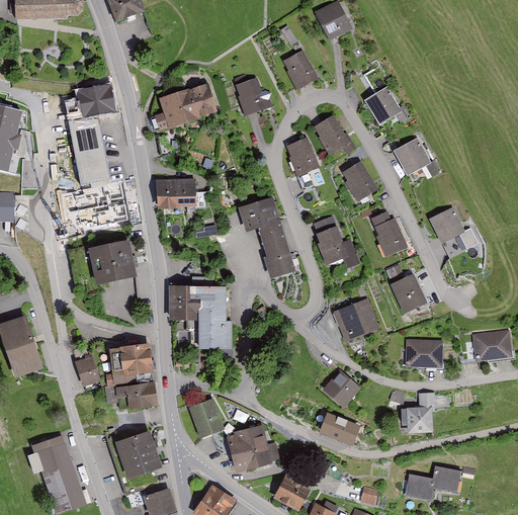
[(15,0),(16,5),(17,17),(67,16),(67,13),(78,13),(83,7),(83,0),(15,0)]
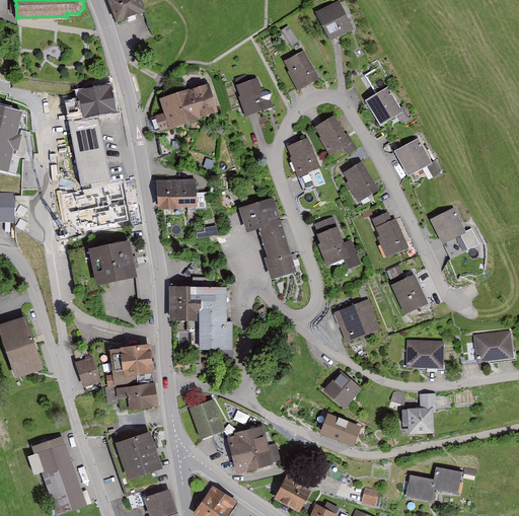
[(146,14),(141,0),(110,0),(119,23),(146,14)]
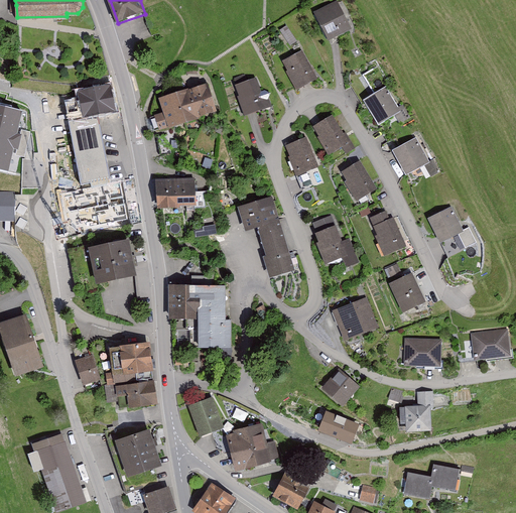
[(348,26),(336,0),(334,0),(313,8),(326,36),(348,26)]
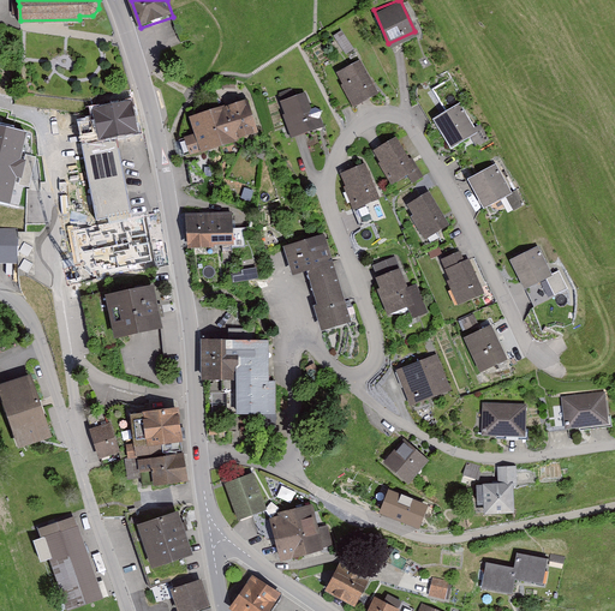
[(350,45),(356,40),(342,23),(336,27),(350,45)]
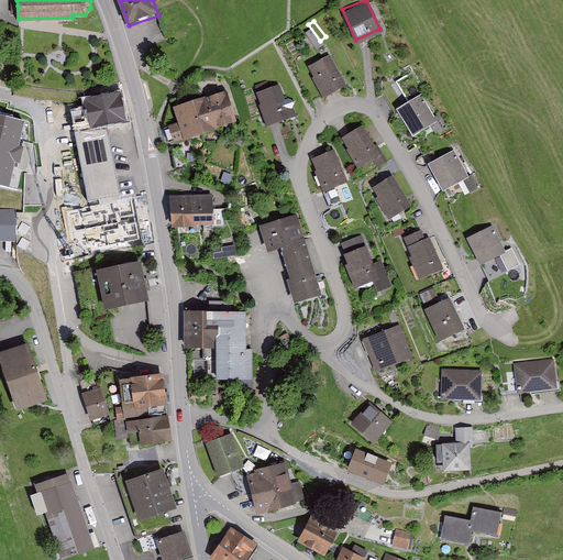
[(330,53),(305,66),(320,97),(345,84),(330,53)]
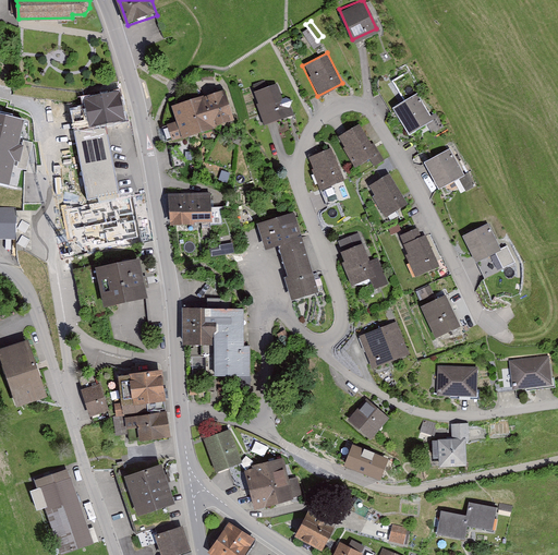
[(276,82),(252,89),(263,123),(293,113),(288,97),(282,99),(276,82)]
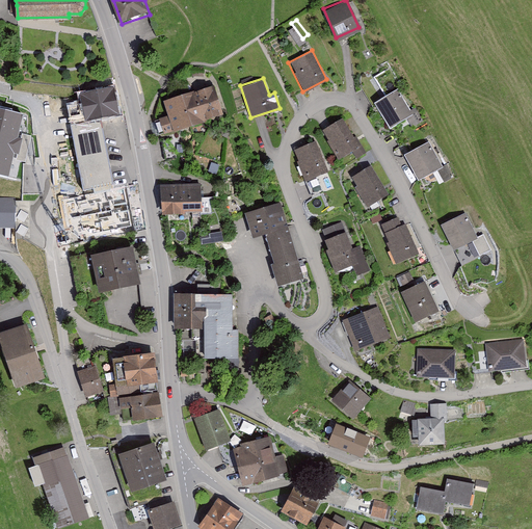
[(213,87),(197,93),(206,118),(221,113),(213,87)]
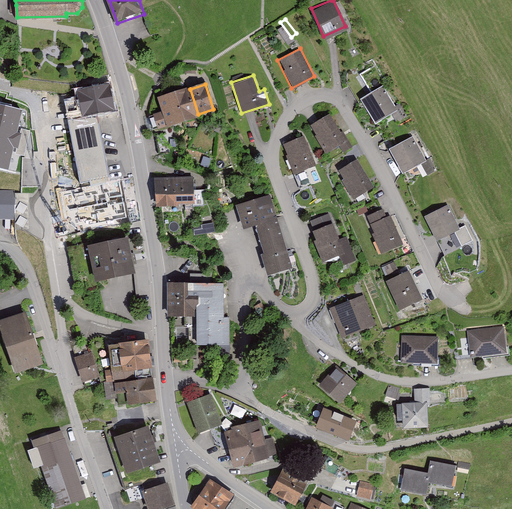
[(395,109),(381,85),(357,99),(371,123),(395,109)]
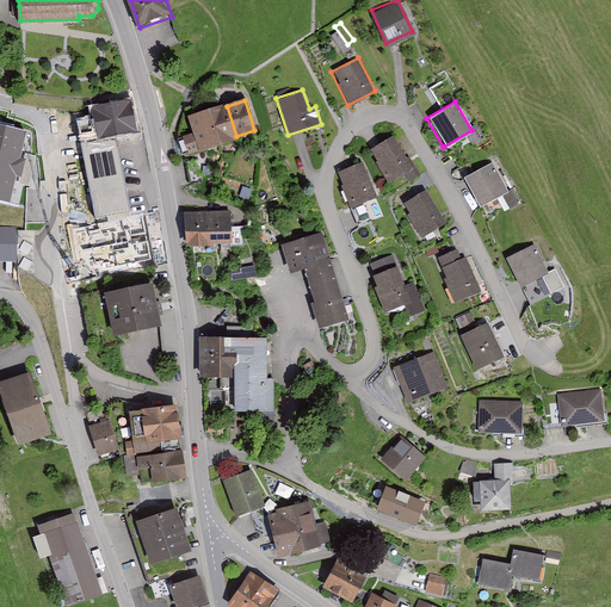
[(227,106),(209,112),(218,142),(236,136),(227,106)]
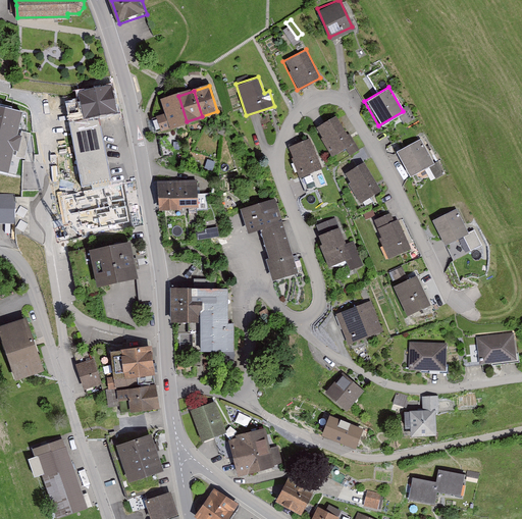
[(178,96),(162,102),(166,114),(153,119),(157,132),(187,121),(178,96)]
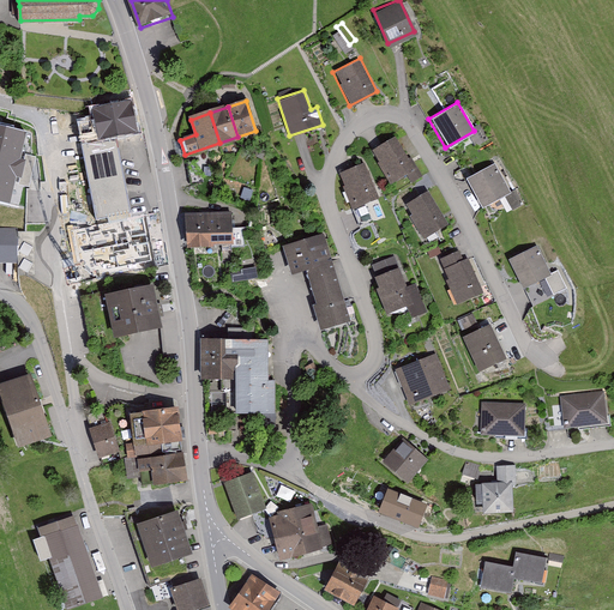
[(26,131),(0,125),(0,204),(10,206),(26,131)]
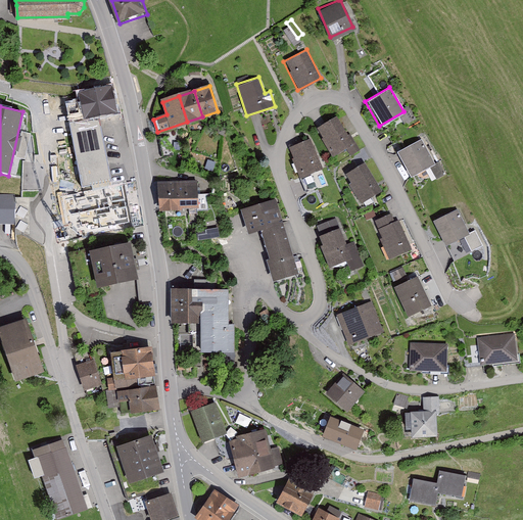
[(111,181),(97,111),(91,113),(67,117),(82,187),(111,181)]
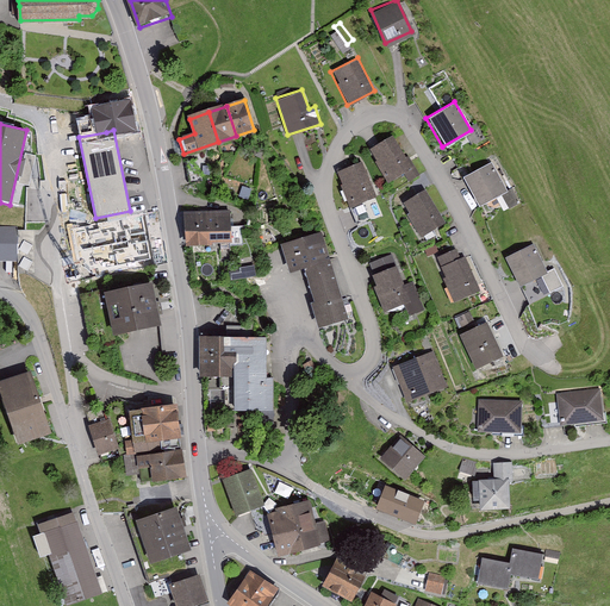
[(412,170),(392,135),(368,148),(387,183),(412,170)]
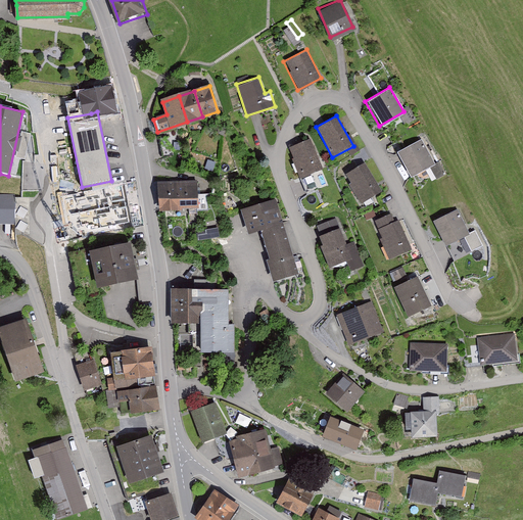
[(310,138),(287,147),(298,177),(321,169),(310,138)]
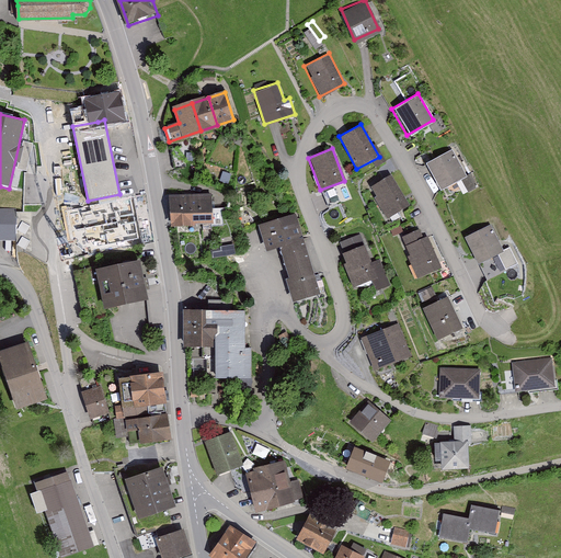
[(466,177),(450,149),(423,164),(439,192),(466,177)]
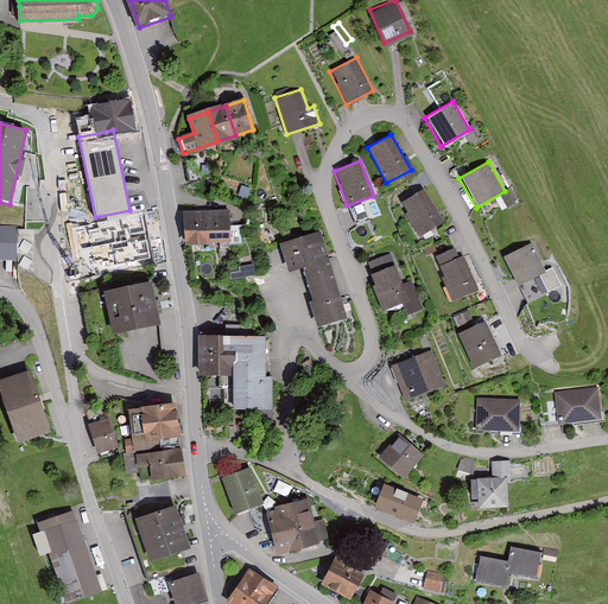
[(441,221),(422,190),(399,204),(418,235),(441,221)]
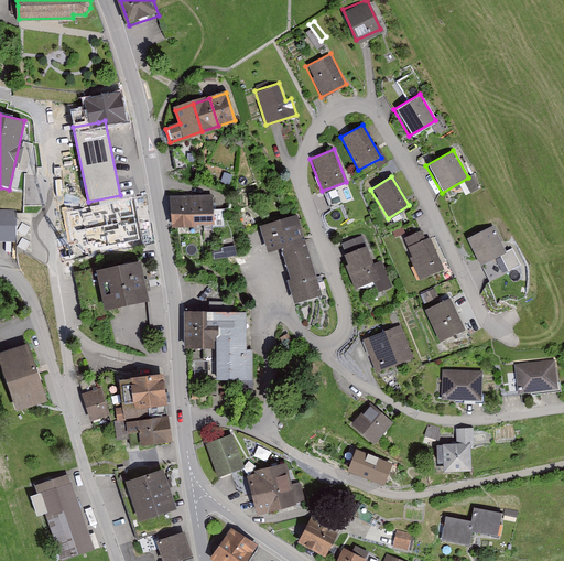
[(215,194),(171,196),(172,226),(224,224),(224,206),(216,207),(215,194)]
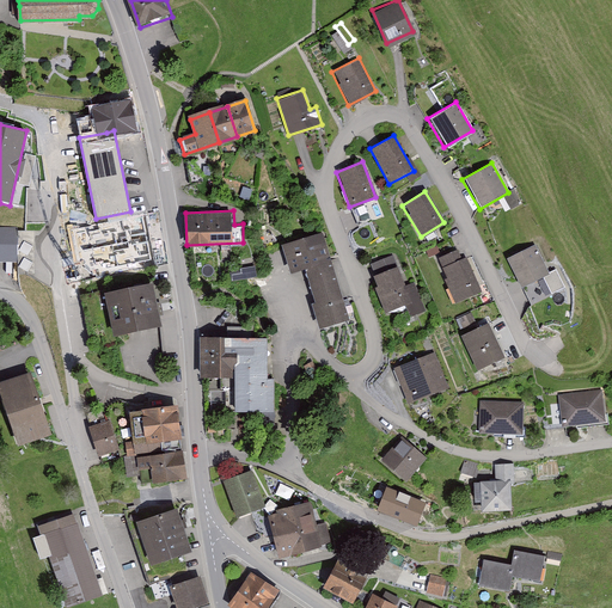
[(18,227),(0,227),(0,263),(18,263),(18,227)]
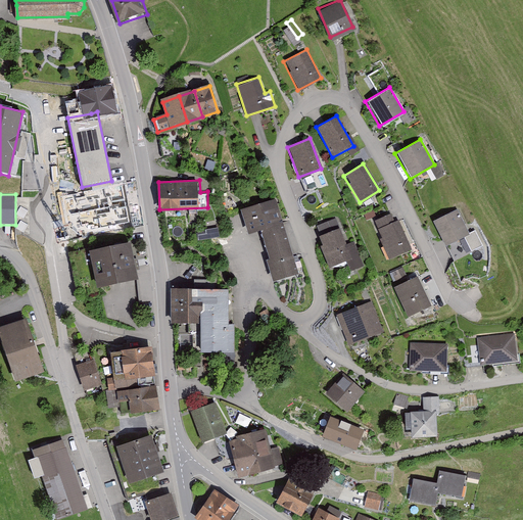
[(258,230),(283,223),(276,197),(240,207),(248,233),(258,230)]
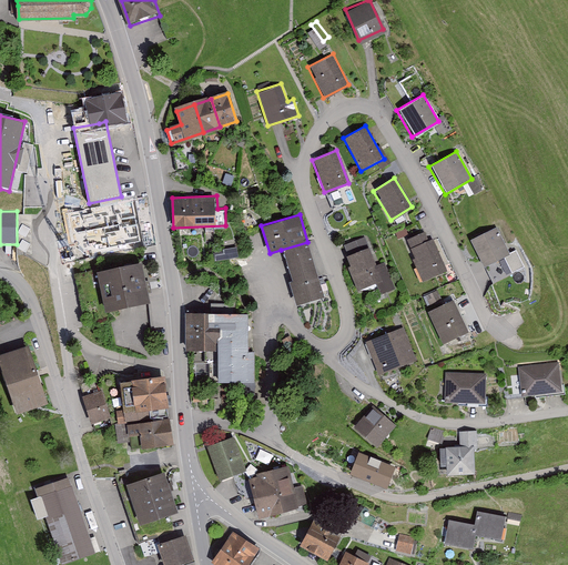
[(511,253),(497,226),(470,240),(484,266),(511,253)]
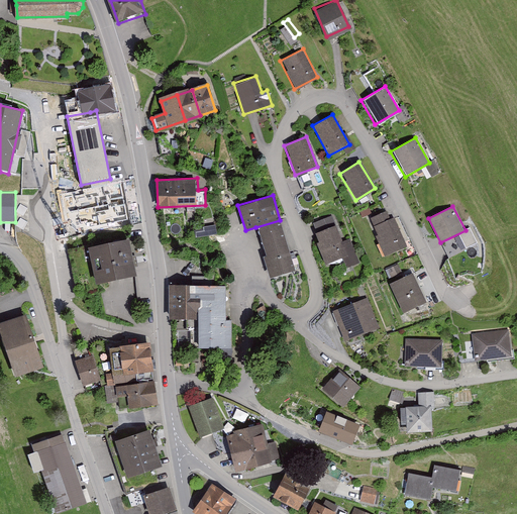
[(386,212),(369,219),(385,257),(407,247),(395,219),(390,221),(386,212)]
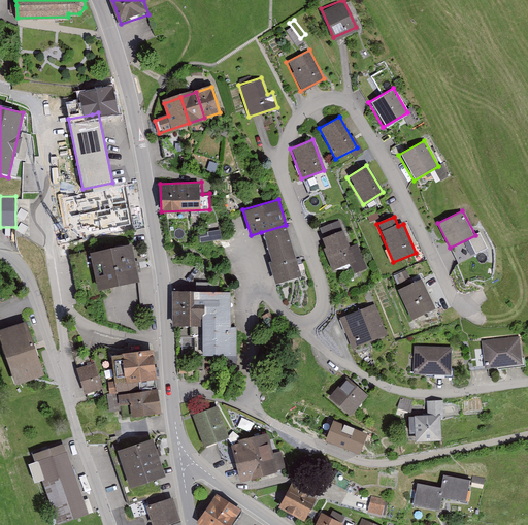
[(325,237),(321,238),(332,268),(348,263),(352,273),(367,268),(358,243),(350,247),(340,221),(322,228),(325,237)]
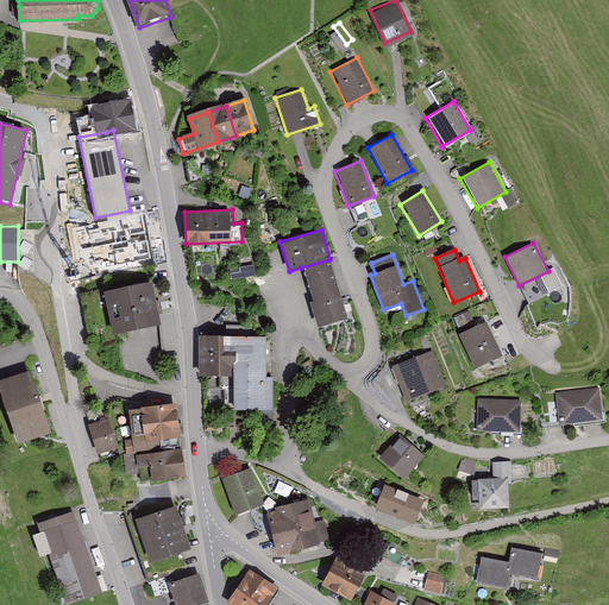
[(349,316),(330,259),(301,268),(313,302),(308,303),(315,326),(349,316)]
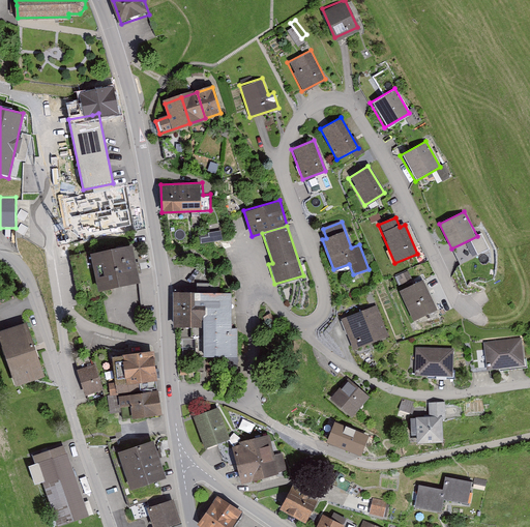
[(92,258),(99,288),(139,279),(131,249),(92,258)]
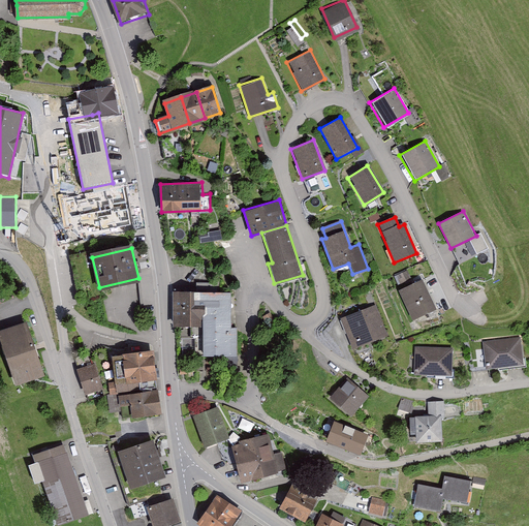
[(100,294),(90,250),(75,253),(86,298),(100,294)]
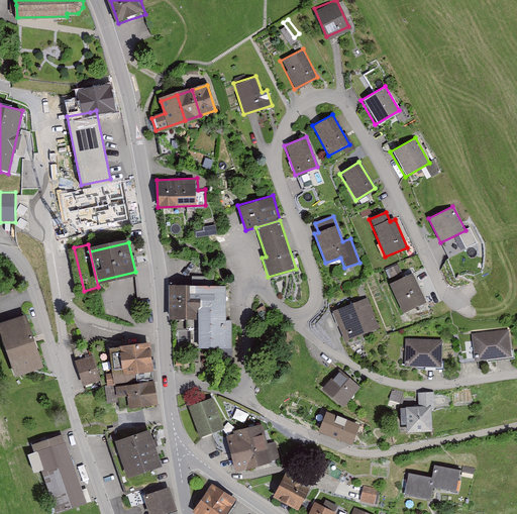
[(401,255),(387,262),(392,275),(406,269),(401,255)]
